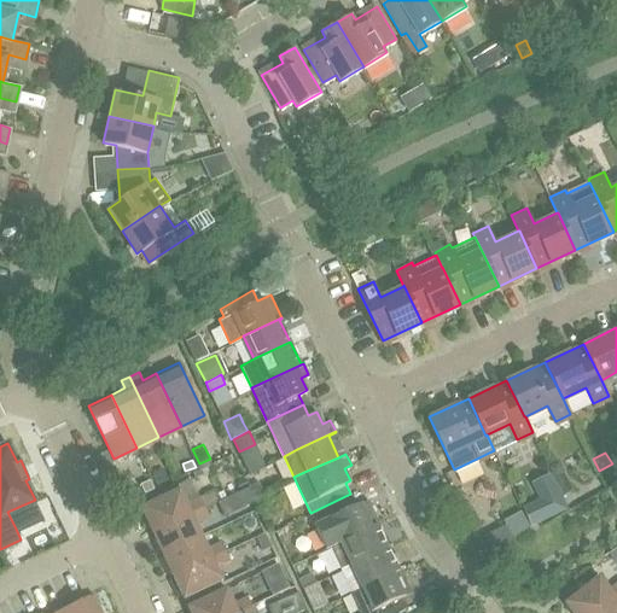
[(559,460),(548,465),(554,476),(564,471),(559,460)]
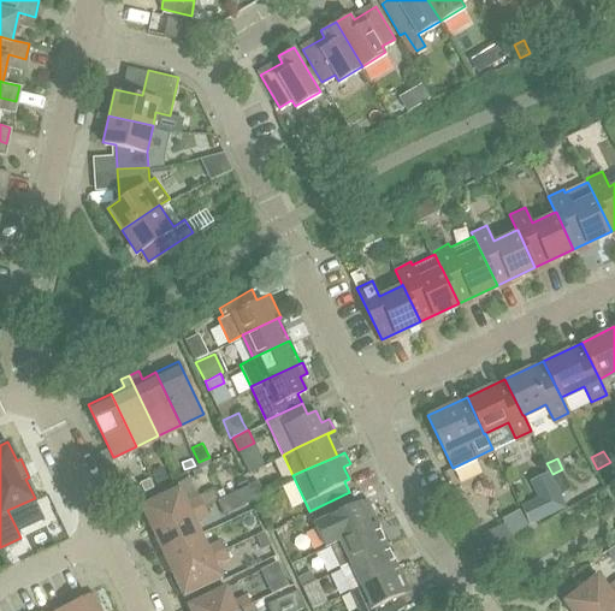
[(161,464),(151,469),(155,480),(166,476),(161,464)]
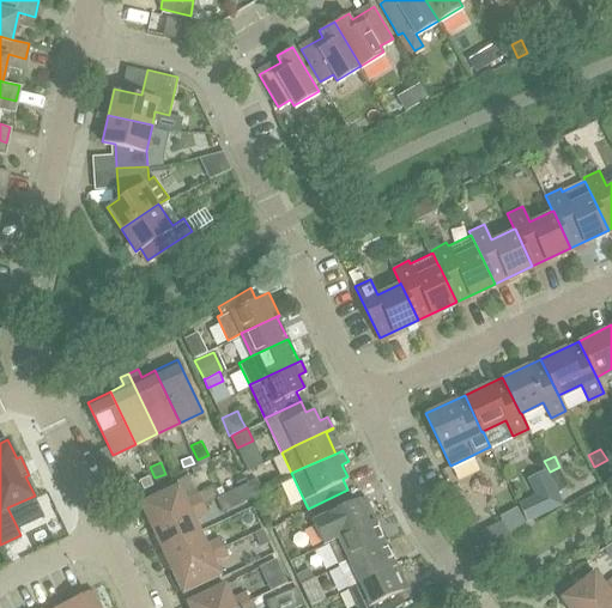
[(254,473),(244,478),(252,491),(260,486),(254,473)]
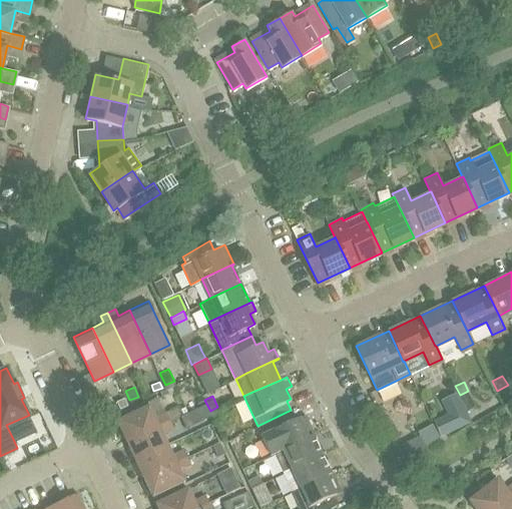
[(123,397),(116,400),(119,407),(127,404),(123,397)]
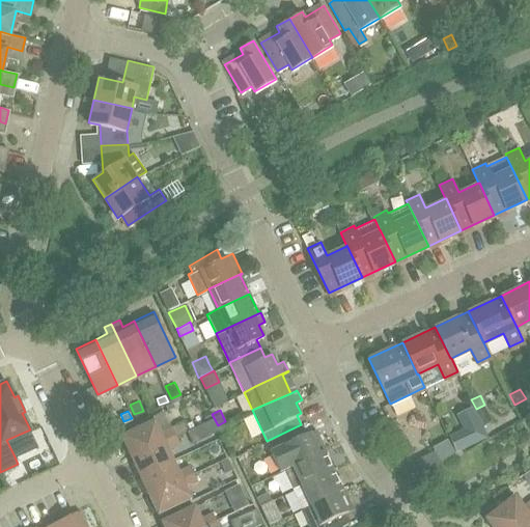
[(218,427),(213,416),(204,419),(210,432),(218,427)]
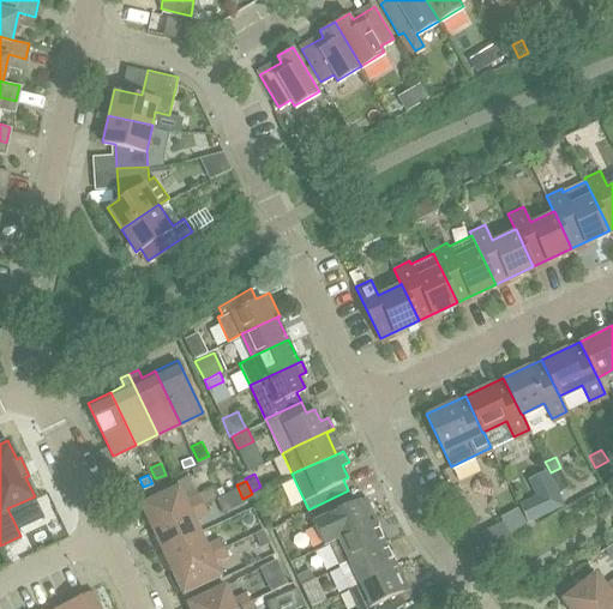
[(150,525),(203,501),(217,494),(212,486),(185,499),(178,484),(139,502),(150,525)]
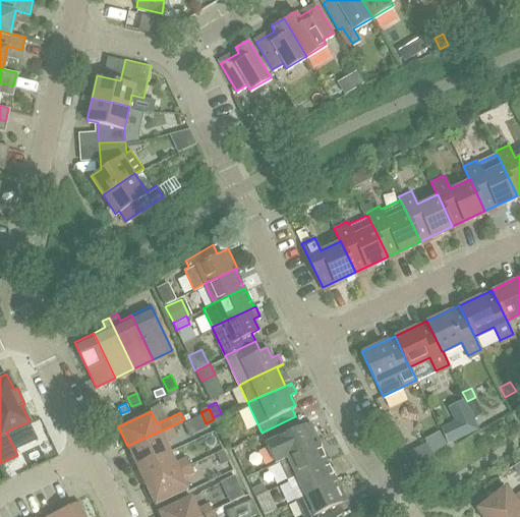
[(279,460),(286,456),(286,455),(319,440),(309,420),(299,424),(295,416),(262,433),(261,433),(275,462),(279,460)]
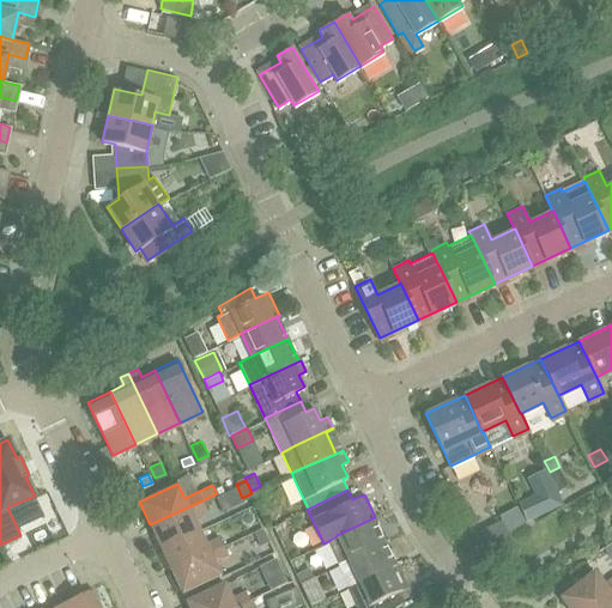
[(161,547),(199,529),(193,516),(207,509),(203,500),(150,524),(161,547)]
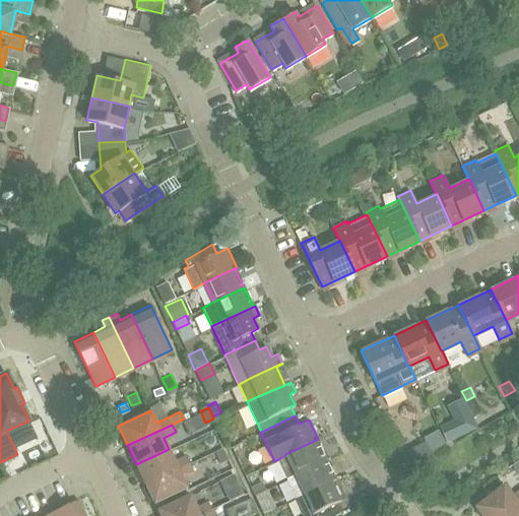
[(422,434),(424,438),(431,451),(446,443),(437,426),(422,434)]
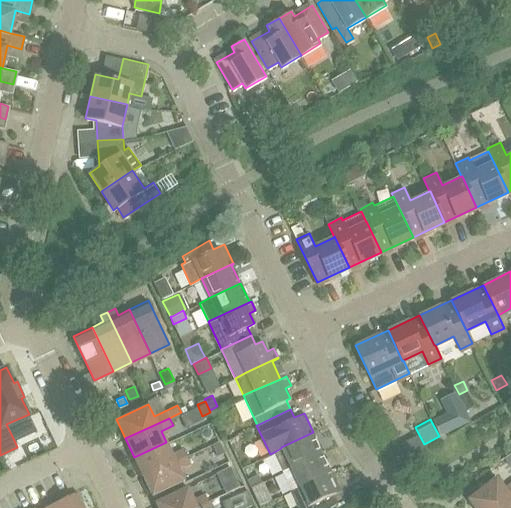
[(282,470),(290,466),(320,452),(312,434),(313,433),(313,432),(281,447),(281,448),(274,452),(282,470)]
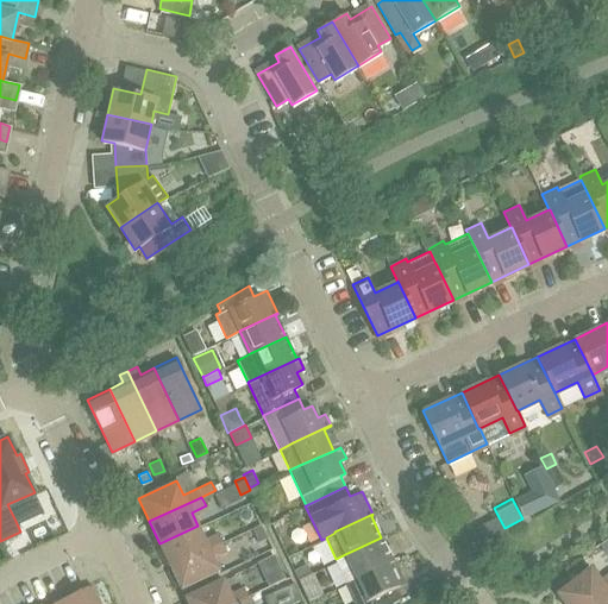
[(257,540),(265,536),(259,522),(251,526),(257,540)]
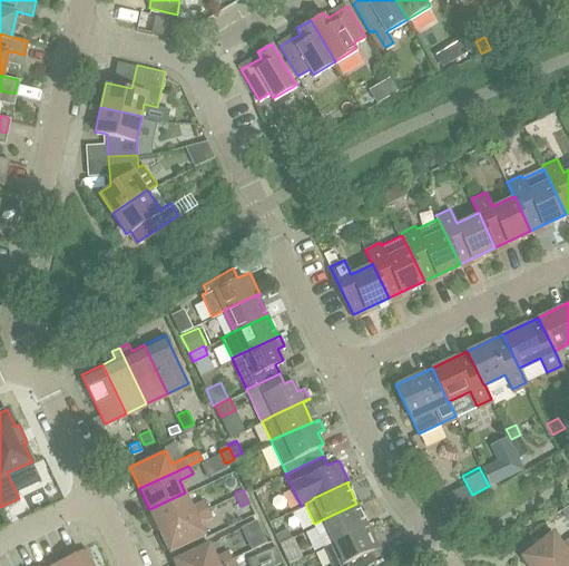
[(149,509),(159,529),(207,506),(204,498),(190,505),(185,493),(149,509)]
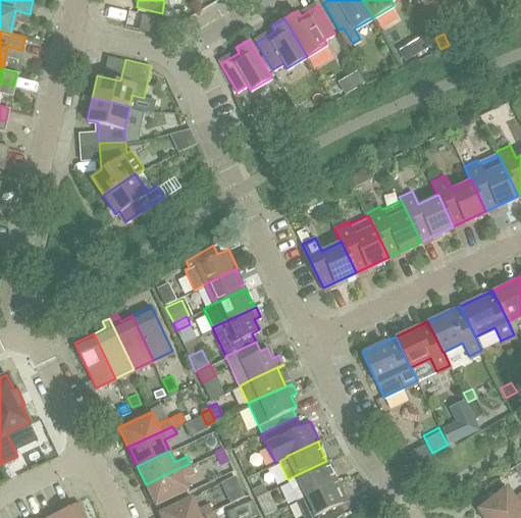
[(326,461),(296,475),(288,479),(297,499),(337,479),(335,479),(326,461)]
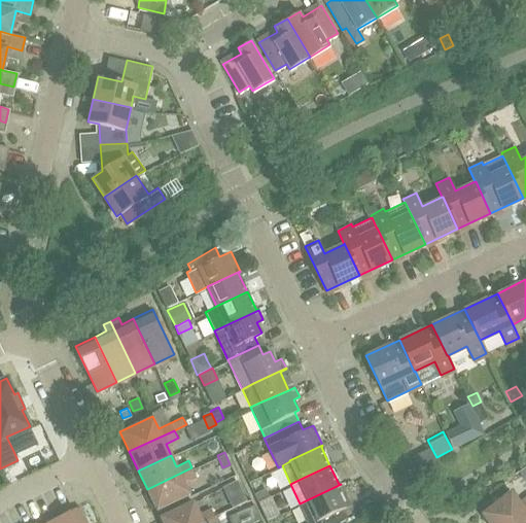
[(191,467),(147,489),(156,509),(189,493),(183,481),(196,476),(191,467)]
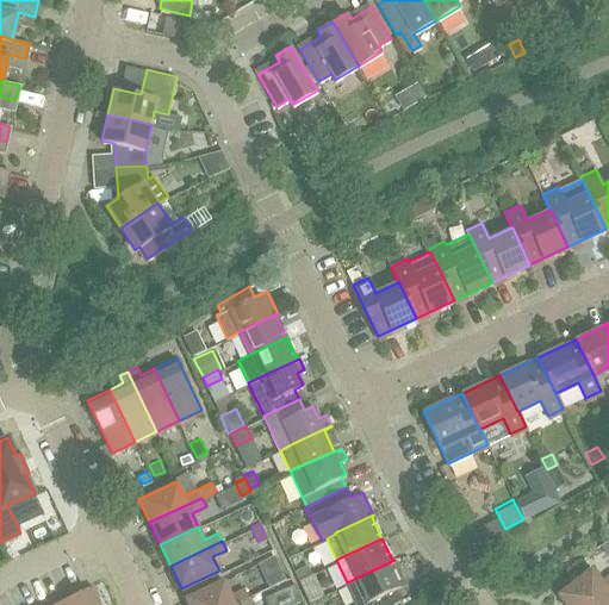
[(405,584),(395,560),(347,582),(356,604),(389,604),(399,599),(395,588),(405,584)]
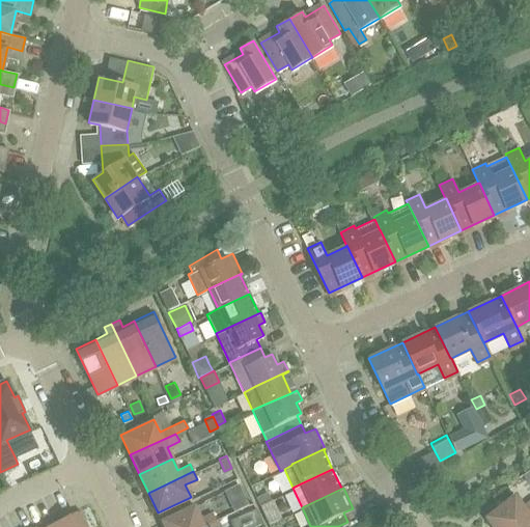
[(261,503),(273,497),(269,490),(257,495),(261,503)]
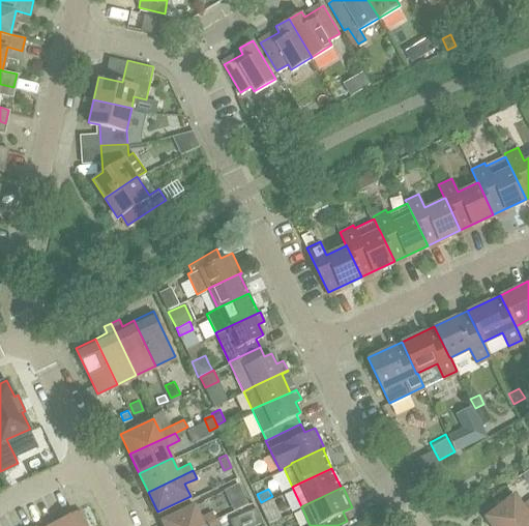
[(483,516),(492,525),(505,525),(528,507),(528,497),(521,503),(512,493),(483,516)]
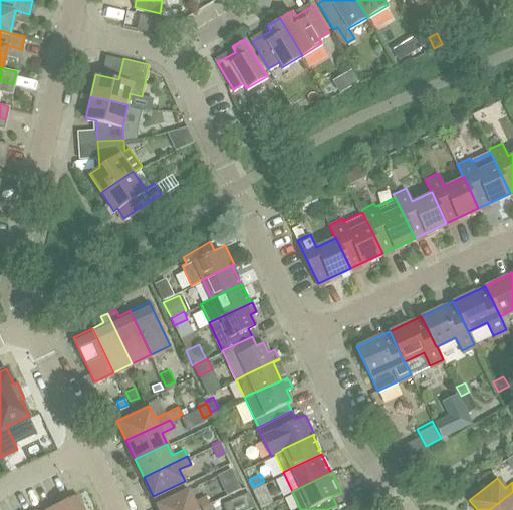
[(267,489),(264,481),(253,487),(256,494),(267,489)]
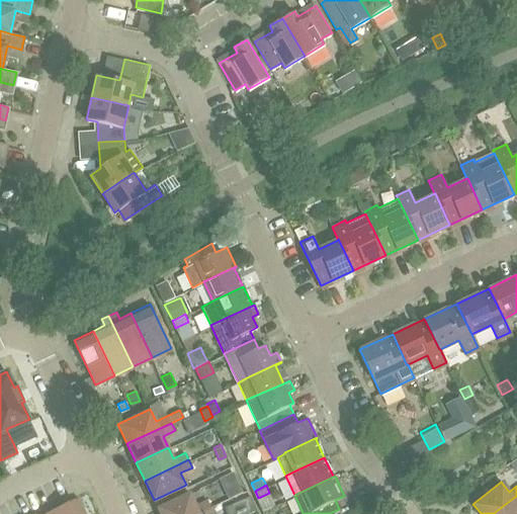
[(157,508),(160,513),(193,513),(210,506),(206,499),(195,504),(189,492),(157,508)]
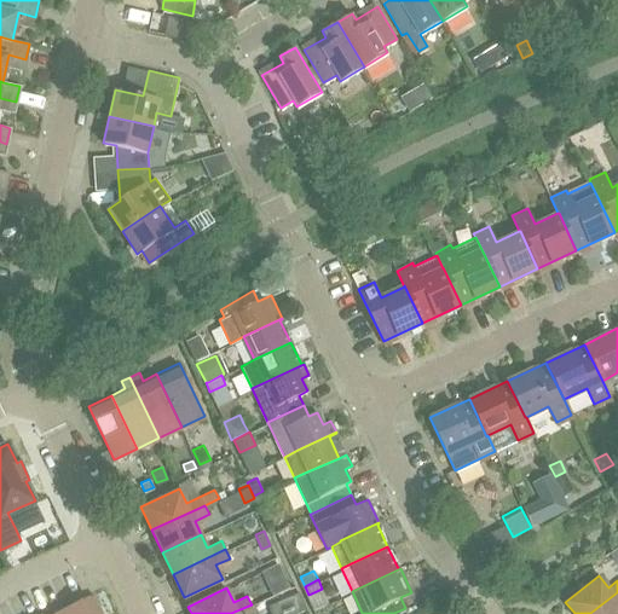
[(298,591),(267,604),(271,613),(290,613),(305,608),(298,591)]
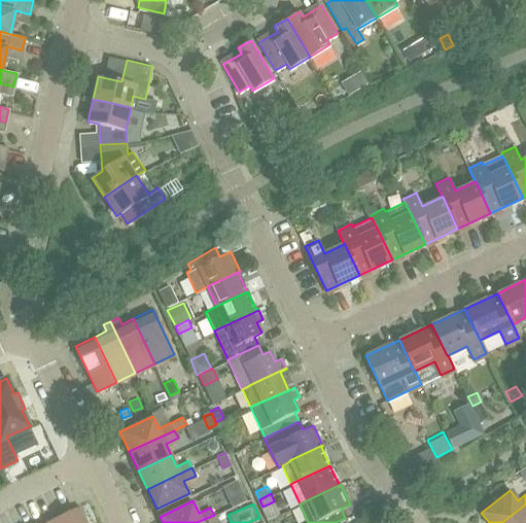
[(525,522),(525,504),(502,522),(525,522)]
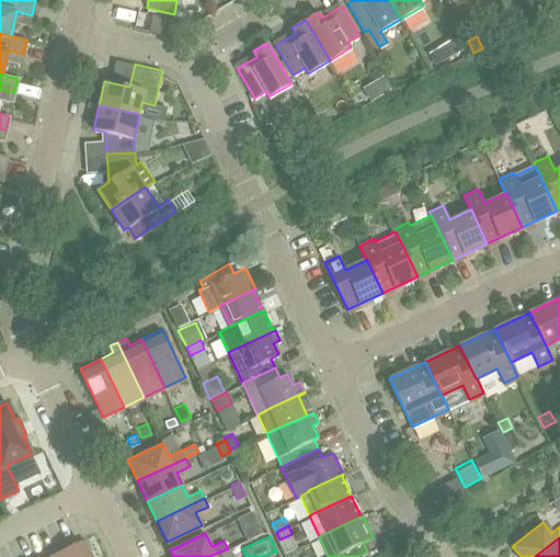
[(46,556),(92,556),(84,540),(46,556)]
